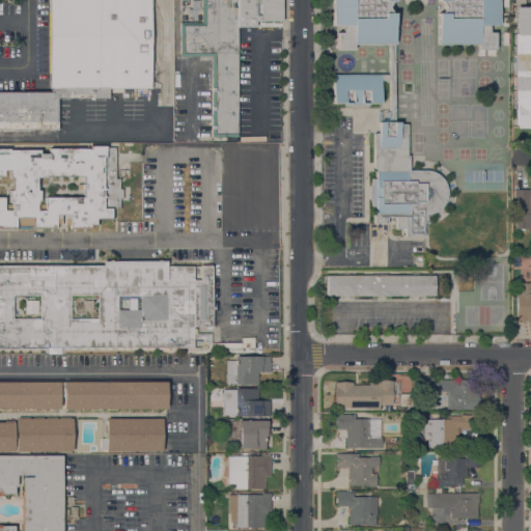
[(150,0),(150,88),(109,88),(109,96),(94,96),(94,100),(91,100),(91,96),(57,96),(57,130),(0,130),(0,91),(50,91),(50,0),(150,0)]
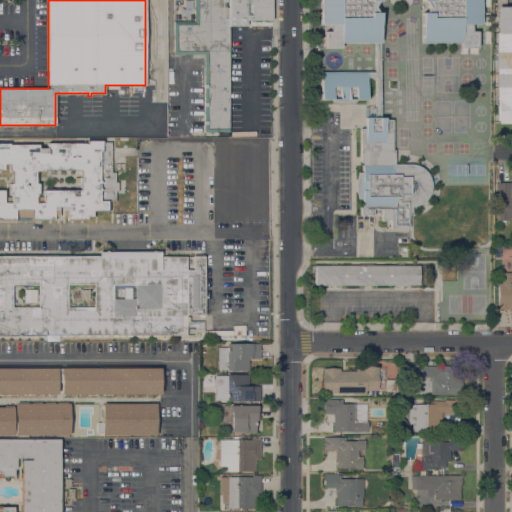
[(227,0),(227,1),(226,1),(226,7),(228,7),(229,132),(204,132),(204,54),(174,54),(173,22),(194,21),(194,0),(227,0)]
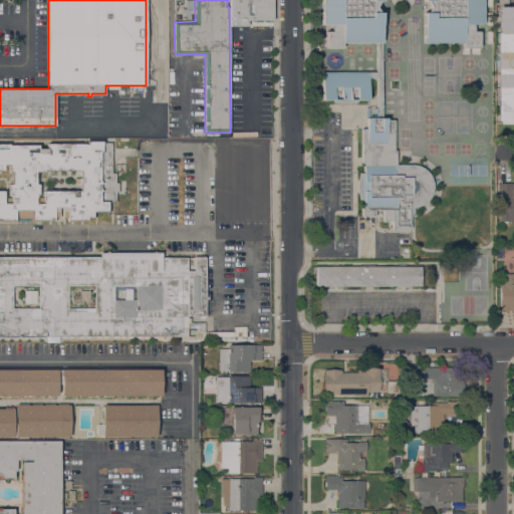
[(273,0),(273,20),(247,20),(247,26),(230,26),(230,0),(273,0)]
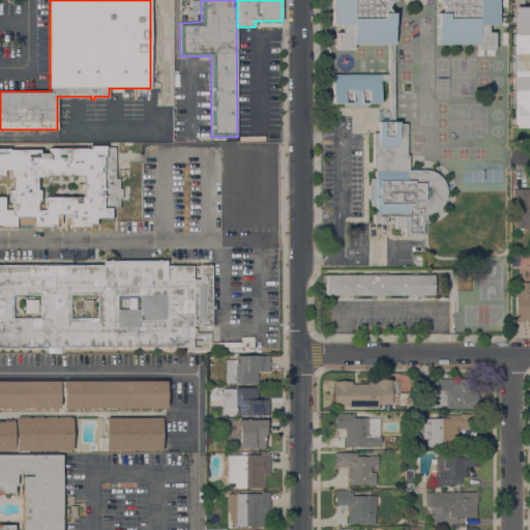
[(393,0),(393,1),(390,1),(387,7),(391,12),(394,12),(394,45),(388,45),(353,45),(353,49),(336,49),(336,32),(343,32),(343,25),(332,25),(332,0),(393,0)]
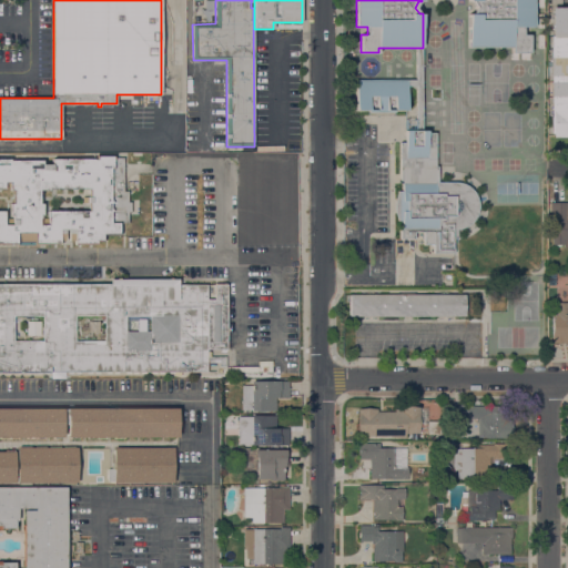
[(534,0),(534,27),(523,27),(523,34),(529,34),(529,52),(513,52),(513,48),(468,48),(468,14),(472,14),(476,8),(473,1),(468,1),(468,0),(534,0)]
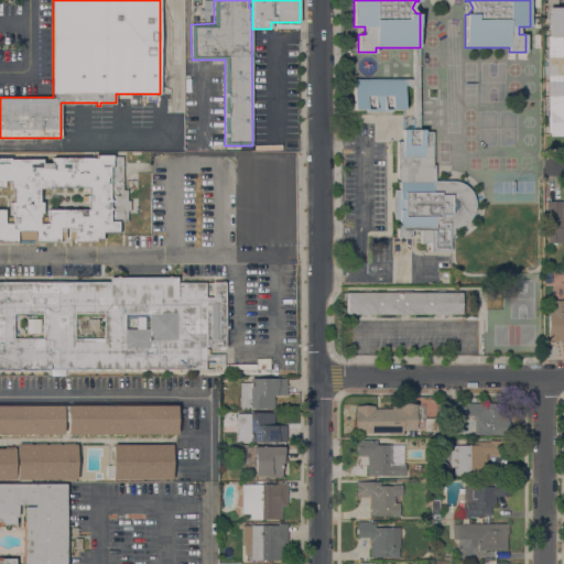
[(563,136),(549,136),(549,132),(546,132),(546,0),(557,0),(557,8),(563,8),(563,136)]
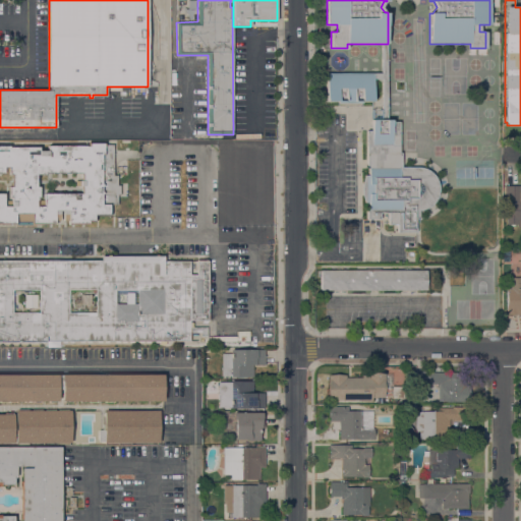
[(382,78),(372,78),(372,73),(382,73),(382,44),(388,44),(387,120),(383,120),(382,78)]
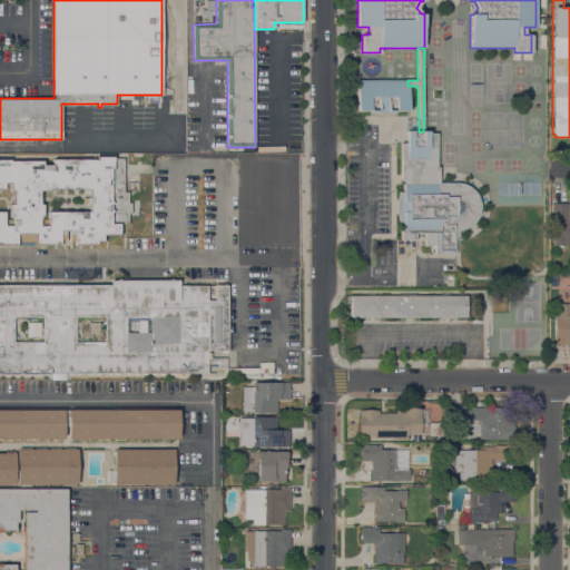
[(408,79),(408,80),(408,86),(409,110),(357,110),(357,80),(408,79)]
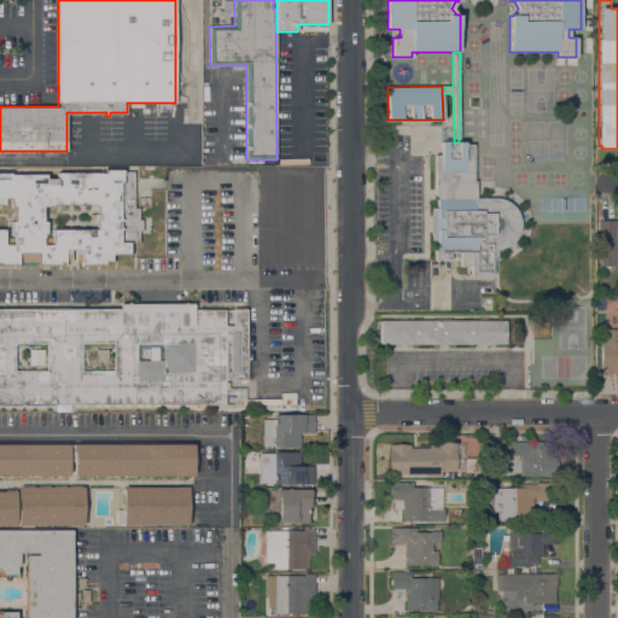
[(452,129),(452,140),(442,140),(442,129),(452,129)]
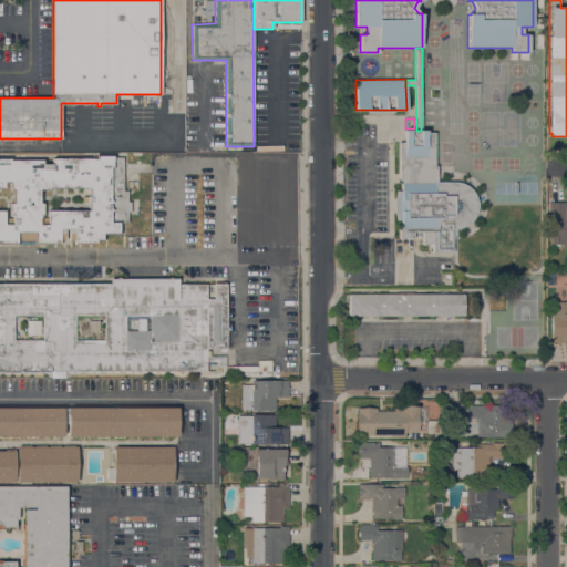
[(426,131),(426,133),(434,133),(434,166),(436,166),(436,182),(455,182),(459,183),(464,184),(467,186),(471,188),(473,192),(475,195),(476,199),(477,204),(477,207),(477,212),(476,214),(474,217),(470,223),(466,226),(461,228),(455,228),(455,238),(453,238),(453,251),(432,253),(432,244),(422,244),(422,232),(413,232),(413,238),(400,238),(399,228),(401,228),(401,220),(398,220),(395,217),(394,213),(394,209),(393,206),(394,200),(395,196),(398,191),(401,191),(401,183),(399,183),(399,142),(404,142),(404,131),(416,131),(421,131),(426,131)]
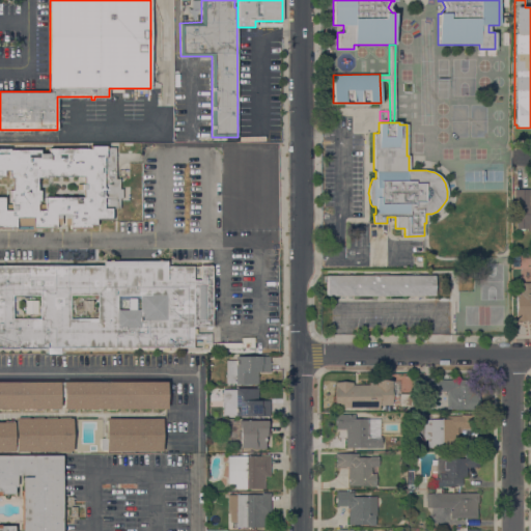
[(70,227),(70,224),(64,224),(64,217),(61,217),(61,224),(56,224),(56,228),(0,227),(0,148),(9,148),(9,149),(39,149),(39,154),(49,154),(49,148),(87,148),(87,149),(90,149),(90,144),(107,145),(107,146),(115,146),(115,178),(119,178),(119,189),(122,189),(122,198),(119,198),(119,207),(112,207),(112,219),(96,219),(96,225),(90,225),(90,227),(70,227)]
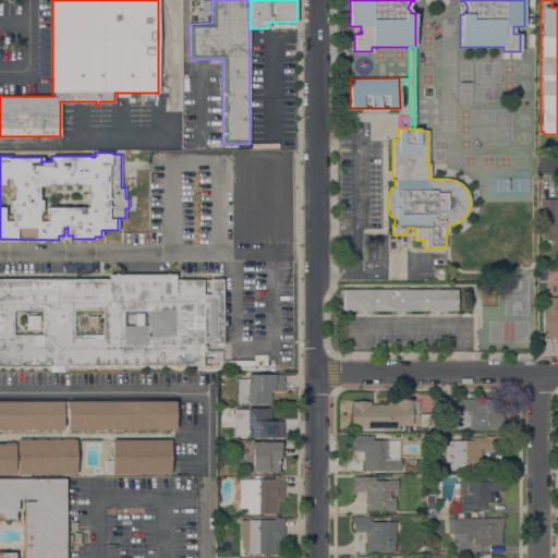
[(557,242),(554,242),(554,240),(542,240),(542,198),(557,198),(557,242)]
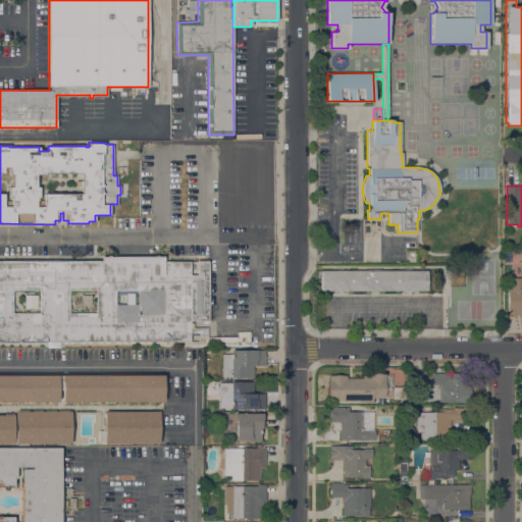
[(0,260),(102,260),(102,256),(127,256),(127,254),(140,254),(140,256),(164,256),(164,262),(190,262),(190,275),(198,275),(198,261),(209,261),(209,321),(190,321),(190,322),(194,322),(194,328),(194,331),(190,332),(190,342),(165,342),(165,345),(162,345),(162,342),(160,343),(156,343),(156,342),(151,342),(151,343),(146,343),(146,342),(143,342),(143,343),(139,343),(139,342),(134,342),(134,343),(129,343),(129,342),(126,342),(126,343),(121,343),(121,342),(120,342),(120,343),(115,343),(115,342),(108,342),(108,343),(104,343),(104,342),(102,342),(102,343),(98,343),(98,342),(91,342),(91,343),(87,343),(87,342),(85,342),(85,343),(80,343),(80,342),(73,342),(73,343),(69,343),(69,342),(66,342),(66,343),(0,343),(0,260)]
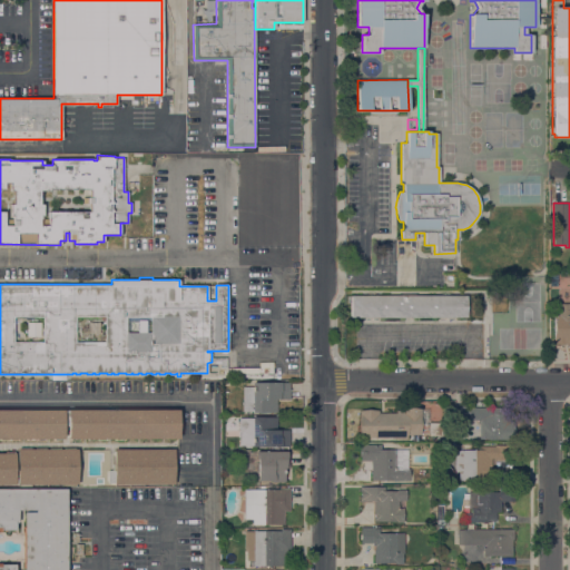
[(467,295),(467,317),(351,317),(351,296),(467,295)]
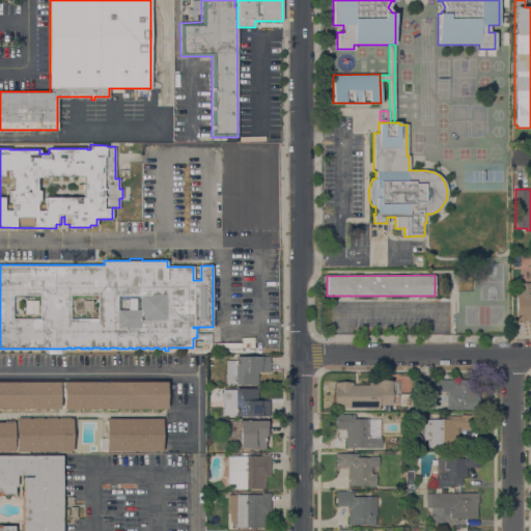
[(519,294),(521,294),(521,282),(530,282),(530,319),(515,319),(515,316),(516,316),(516,296),(519,294)]
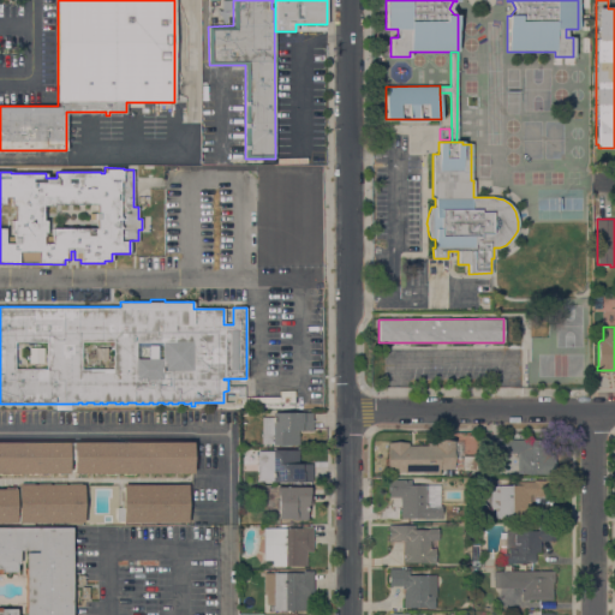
[(262,417),(273,417),(273,412),(312,413),(312,430),(299,430),(299,445),(262,443),(262,417)]
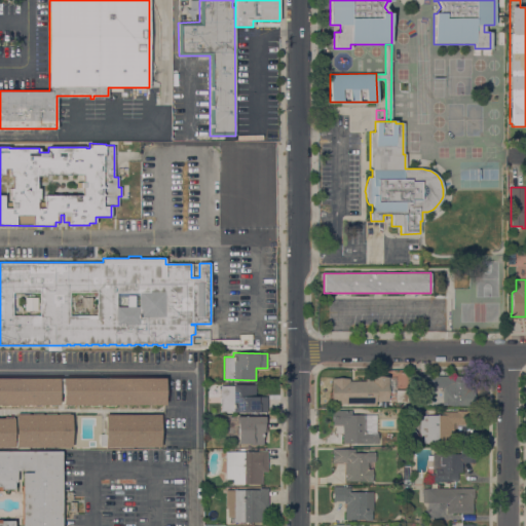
[(443,387),(431,387),(431,389),(420,389),(420,373),(431,373),(431,376),(466,376),(466,390),(475,390),(475,406),(452,406),(452,405),(443,405),(443,387)]
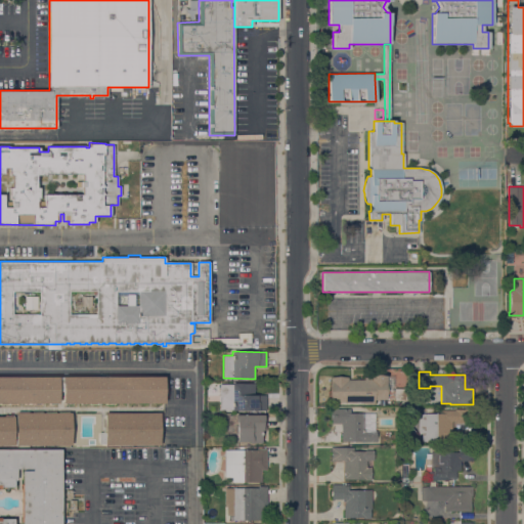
[(332,383),(331,383),(331,377),(348,377),(348,380),(364,380),(364,378),(372,378),(372,376),(387,376),(387,385),(388,385),(389,399),(374,400),(375,403),(365,404),(365,402),(362,402),(362,401),(332,402),(332,383)]
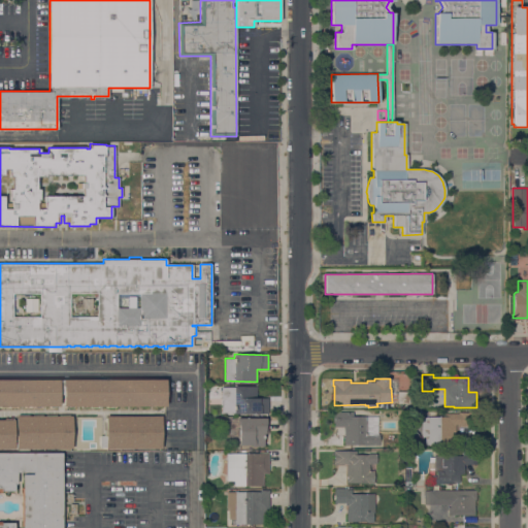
[(0,380),(166,380),(166,406),(113,406),(113,407),(105,407),(105,406),(98,406),(98,407),(80,407),(80,406),(72,406),(72,407),(65,407),(63,406),(63,395),(59,395),(59,406),(58,406),(58,407),(50,407),(50,406),(39,406),(39,407),(27,407),(27,406),(15,406),(15,407),(0,407),(0,380)]
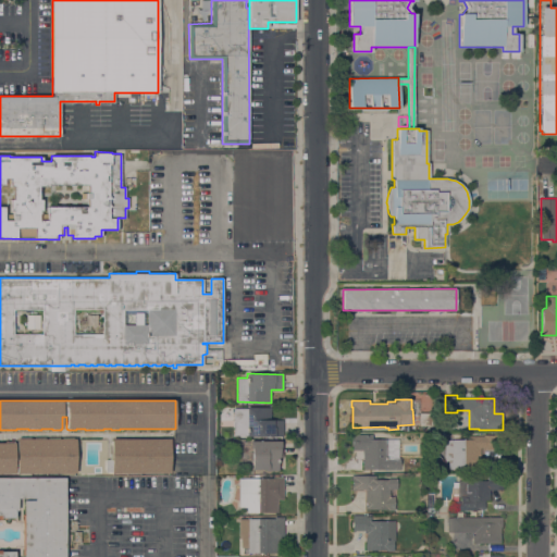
[(271,408),(271,420),(284,420),(283,437),(246,436),(247,407),(271,408)]
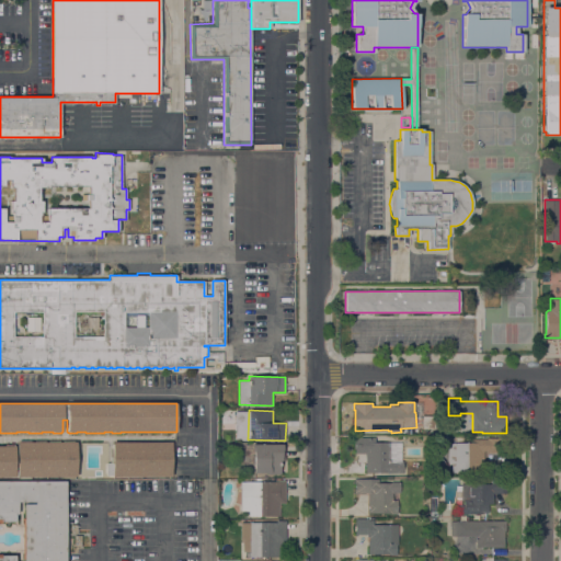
[(375,438),(375,436),(388,436),(388,443),(401,443),(401,461),(403,461),(402,473),(365,472),(365,454),(355,454),(355,449),(354,449),(354,442),(355,442),(355,437),(375,438)]
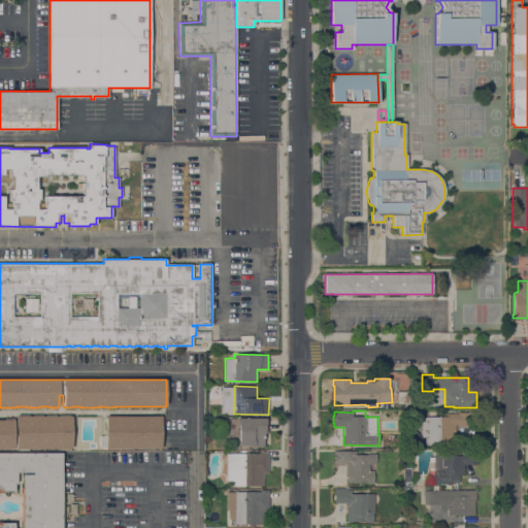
[(442,416),(442,414),(458,414),(458,411),(475,411),(475,424),(456,425),(456,443),(425,444),(425,436),(422,436),(421,417),(442,416)]
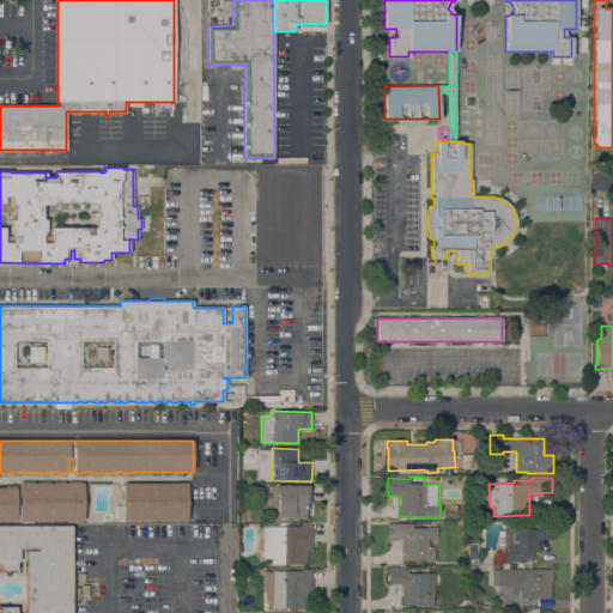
[(0,487),(17,487),(17,515),(19,515),(19,484),(84,483),(84,521),(19,521),(19,519),(17,519),(17,521),(0,521),(0,487)]
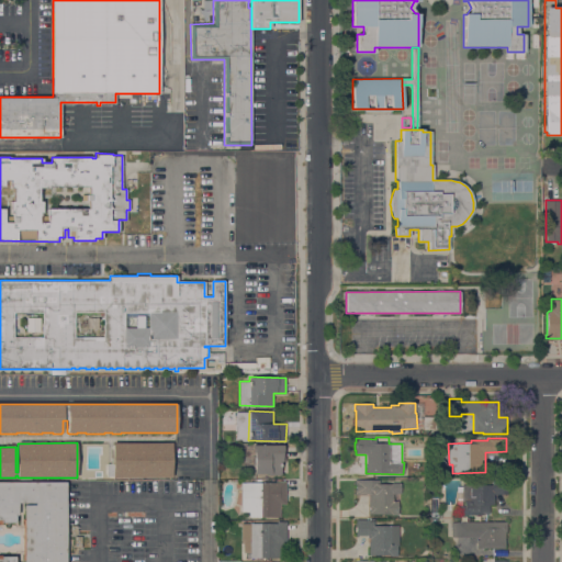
[(113,478),(113,476),(107,476),(107,463),(112,464),(113,442),(171,442),(171,478),(113,478)]
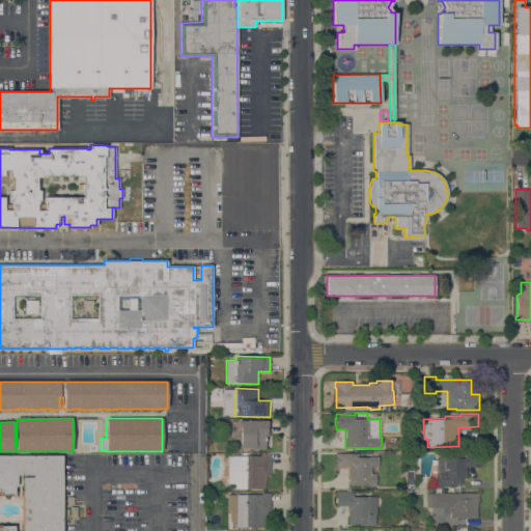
[(241,426),(239,426),(239,420),(268,420),(268,425),(267,449),(253,449),(253,447),(241,447),(241,440),(241,426)]
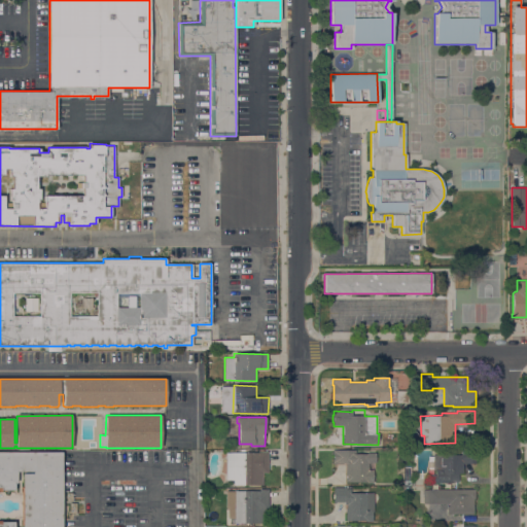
[(390,438),(390,443),(387,445),(384,445),(381,442),(382,437),(384,436),(388,436),(390,438)]
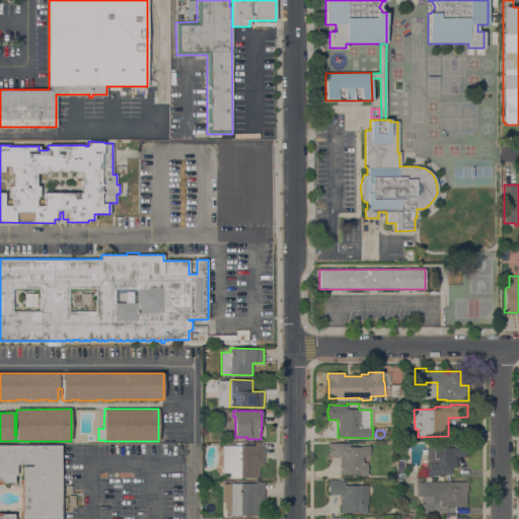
[(350,443),(350,446),(370,446),(370,456),(363,456),(363,462),(367,462),(367,475),(360,475),(360,474),(341,474),(341,471),(342,471),(342,467),(341,467),(341,457),(327,457),(327,452),(328,452),(328,447),(327,447),(327,443),(350,443)]
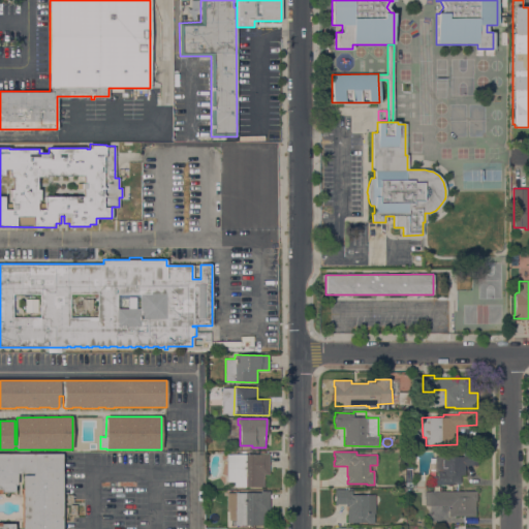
[(463,457),(463,452),(477,452),(477,465),(465,465),(465,475),(461,475),(461,484),(455,484),(455,485),(452,485),(452,484),(431,484),(431,476),(437,475),(437,472),(435,472),(435,471),(429,471),(429,464),(431,464),(431,458),(435,458),(435,457),(463,457)]
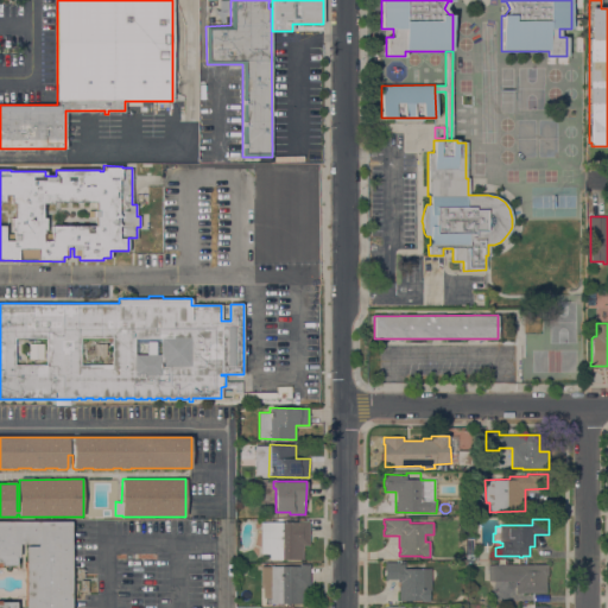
[(0,607),(0,521),(71,521),(71,607),(0,607)]
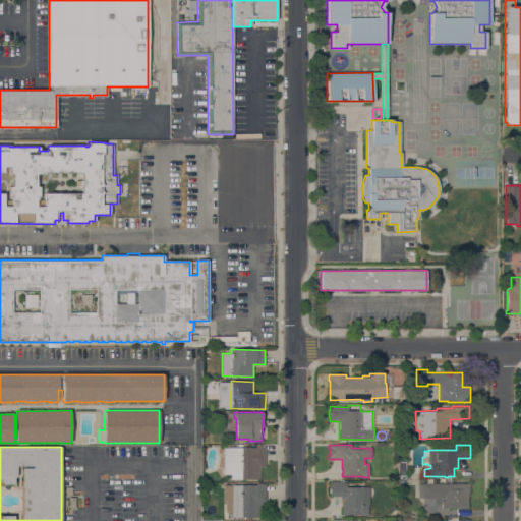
[(256,447),(265,447),(265,467),(258,467),(259,478),(231,479),(231,474),(224,474),(224,448),(256,447)]
